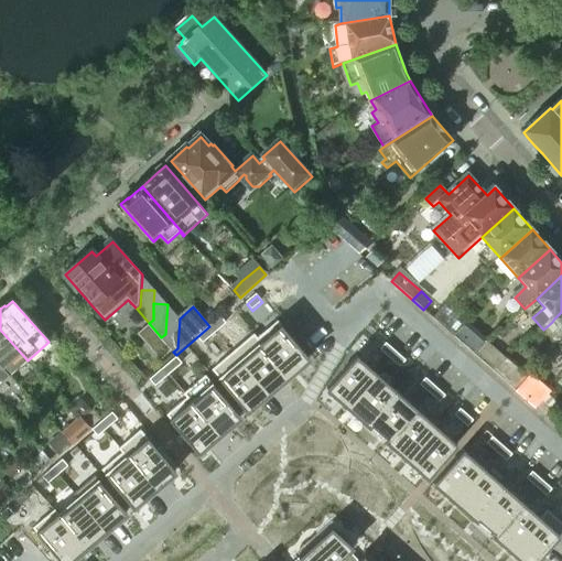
[(561,312),(554,319),(552,322),(560,330),(555,334),(561,341),(561,312)]
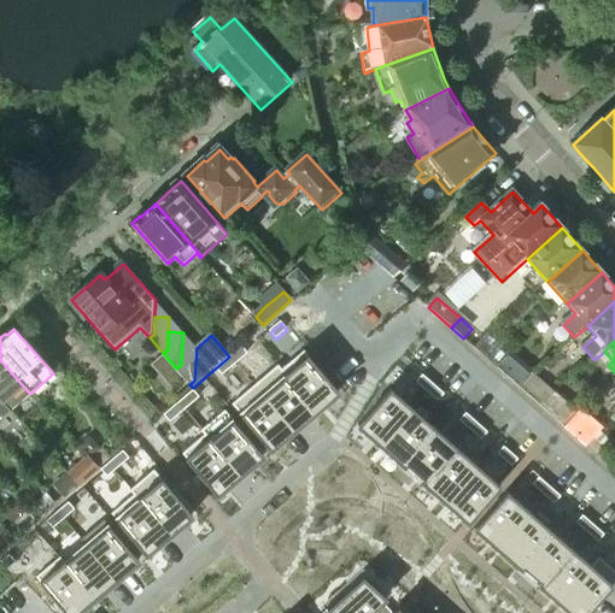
[(176,369),(189,384),(194,381),(197,348),(182,347),(181,365),(176,369)]
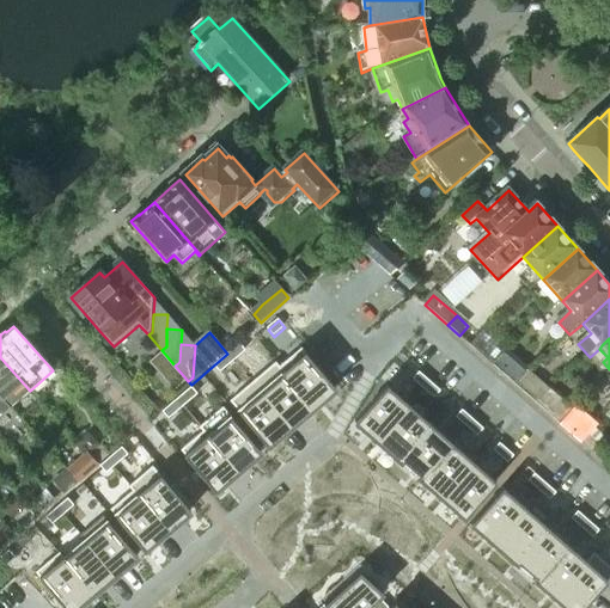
[(241,345),(227,356),(235,363),(246,352),(241,345)]
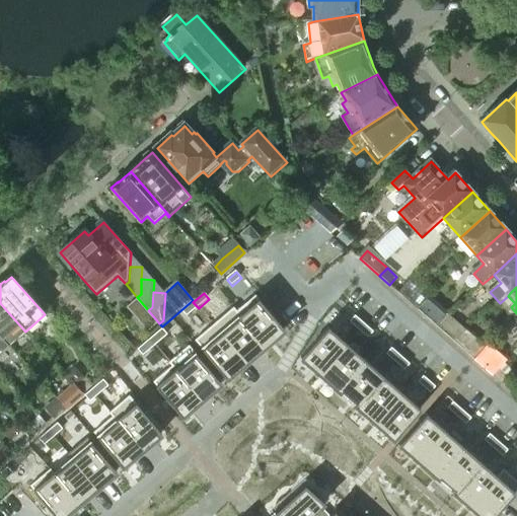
[(238,312),(237,313),(267,348),(269,346),(286,332),(256,297),(238,312)]
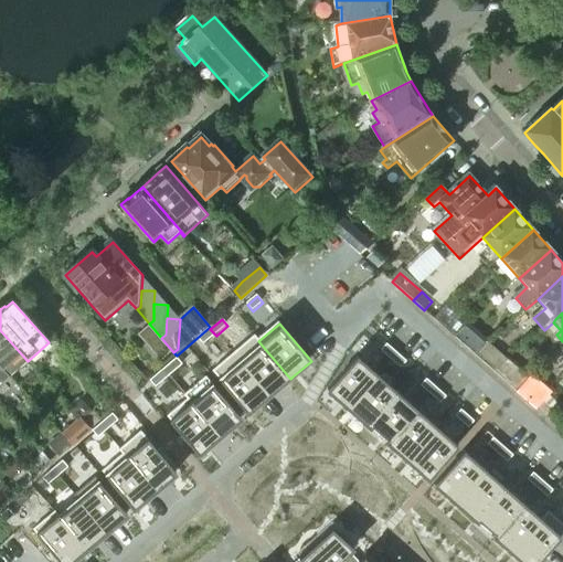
[(210,329),(199,339),(204,346),(216,336),(210,329)]
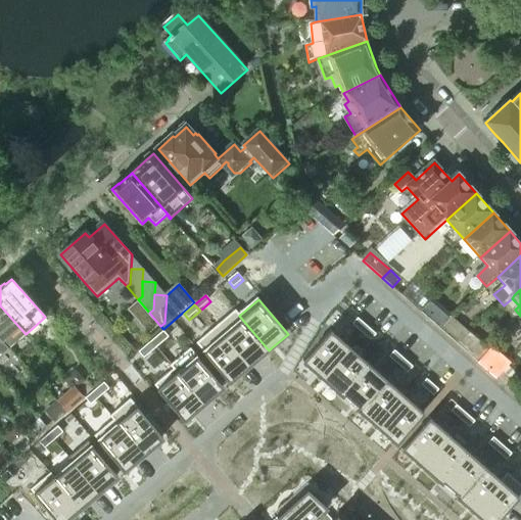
[(0,340),(7,348),(25,333),(0,305),(0,340)]
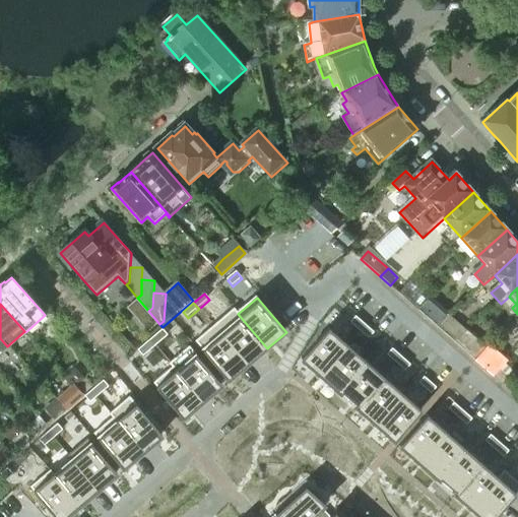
[(236,310),(216,326),(249,365),(251,363),(251,362),(264,350),(264,351),(267,348),(238,314),(239,313),(236,310)]
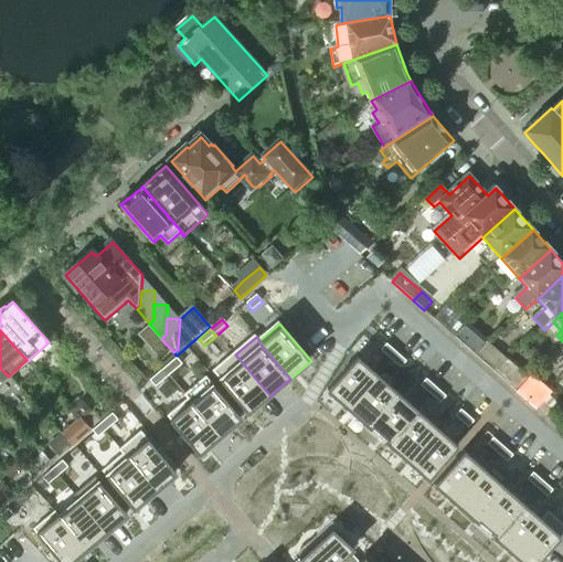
[(388,345),(382,351),(392,360),(397,353),(388,345)]
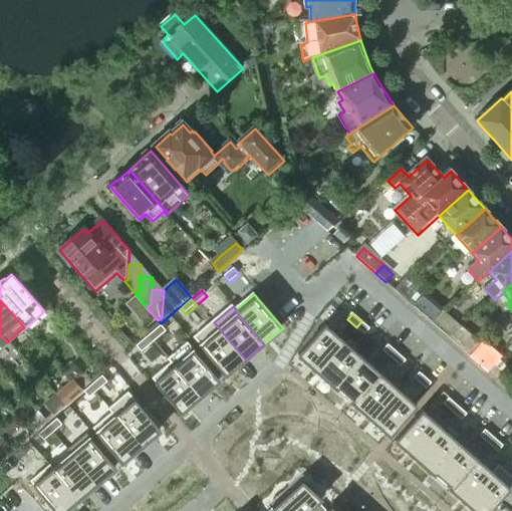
[(361,321),(356,327),(365,335),(370,329),(361,321)]
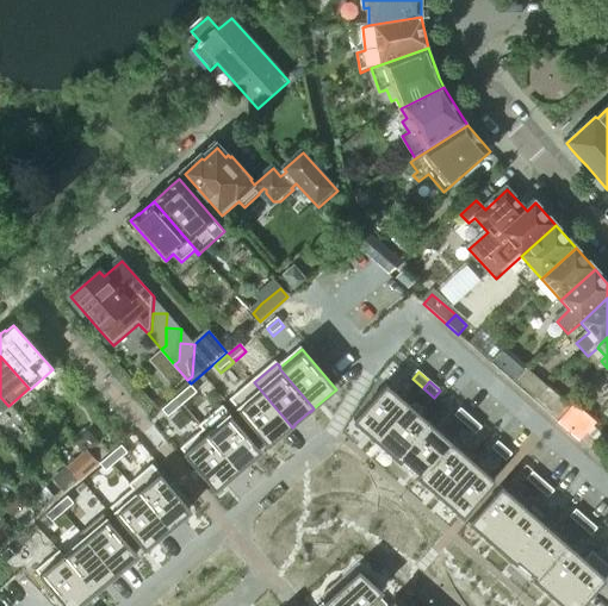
[(254,382),(230,401),(268,447),(289,429),(289,430),(292,428),(254,382)]
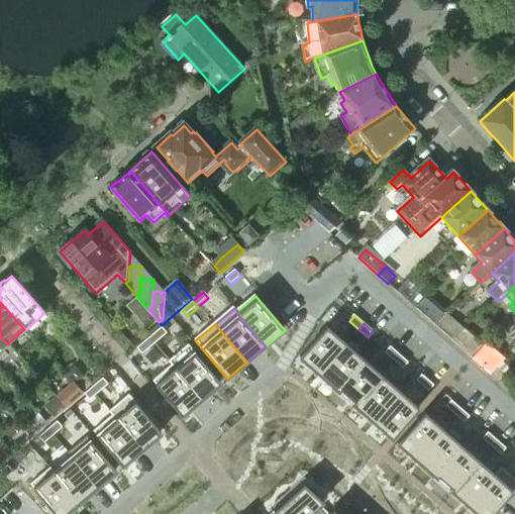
[(303,352),(298,357),(318,376),(346,343),(326,326),(303,353),(303,352)]
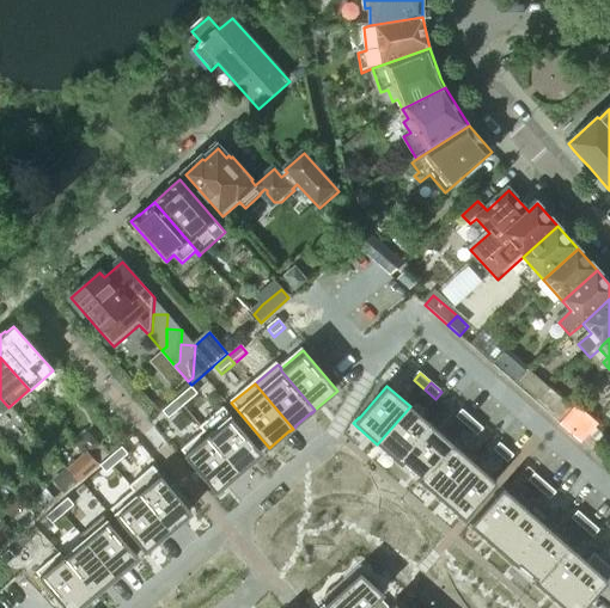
[(193,388),(178,400),(184,407),(199,395),(193,388)]
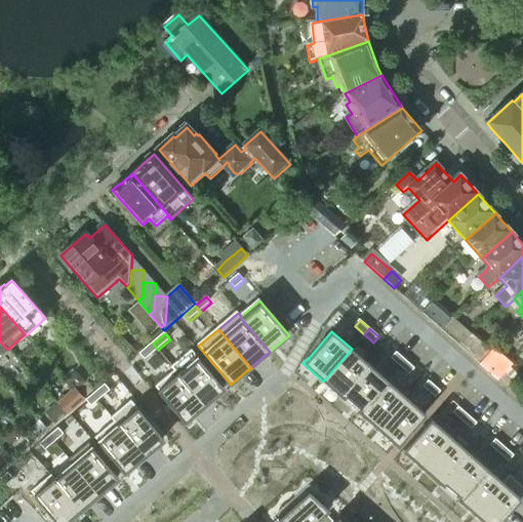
[(153,344),(141,355),(146,361),(158,350),(153,344)]
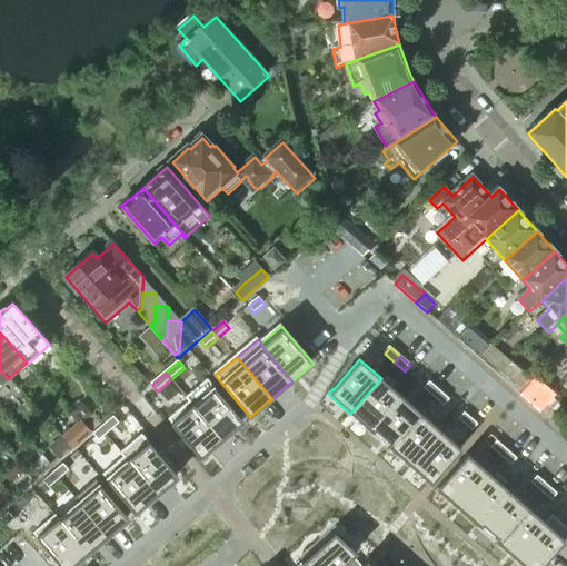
[(381,378),(350,414),(370,432),(401,396),(381,378)]
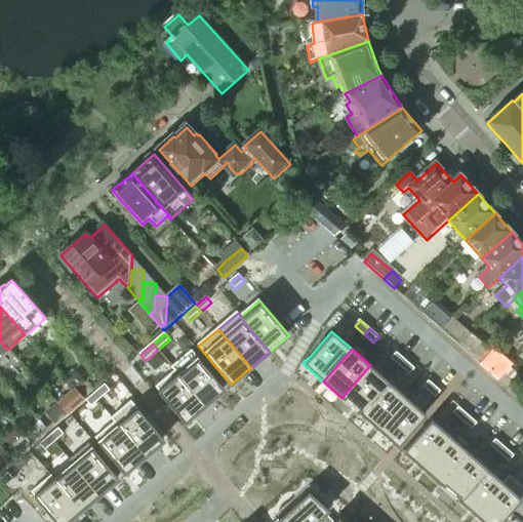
[(192,351),(172,368),(175,371),(206,406),(208,404),(225,390),(192,351)]
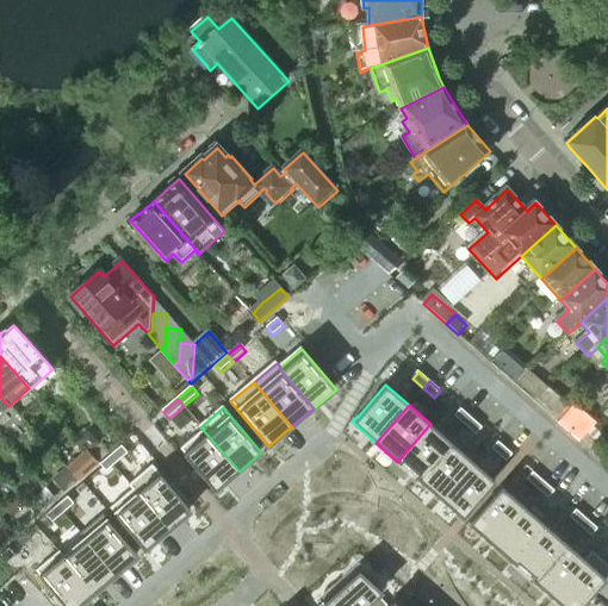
[(572,408),(559,424),(581,443),(594,429),(572,408)]
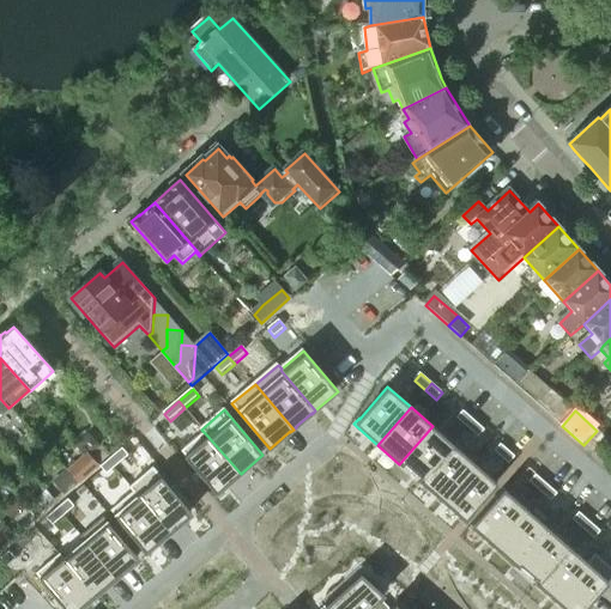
[(464,412),(458,419),(469,428),(475,421),(464,412)]
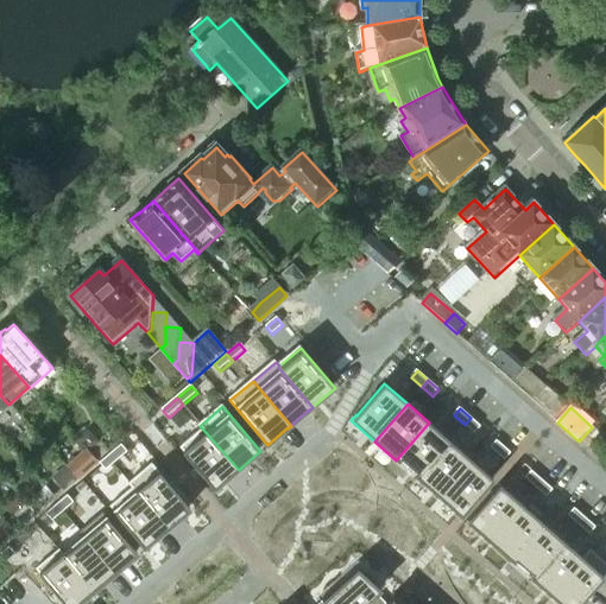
[(471,418),(465,425),(475,434),(481,427),(471,418)]
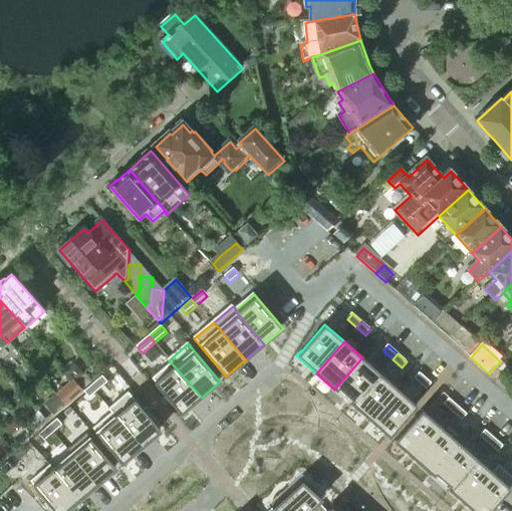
[(362,357),(334,390),(336,392),(338,389),(351,401),(349,403),(352,405),(380,373),(362,357)]
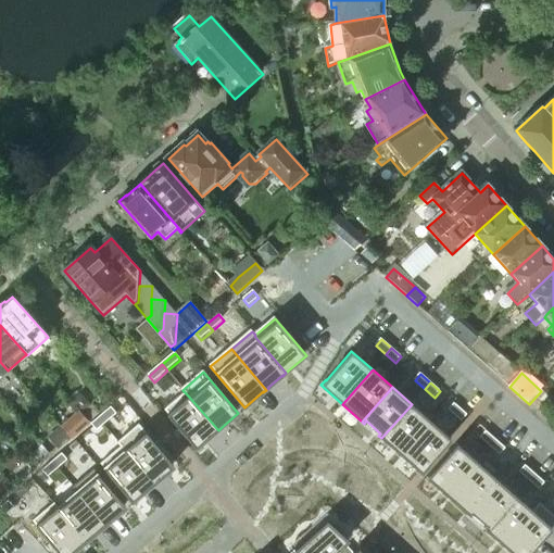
[(186,393),(165,411),(197,448),(215,432),(218,430),(186,393)]
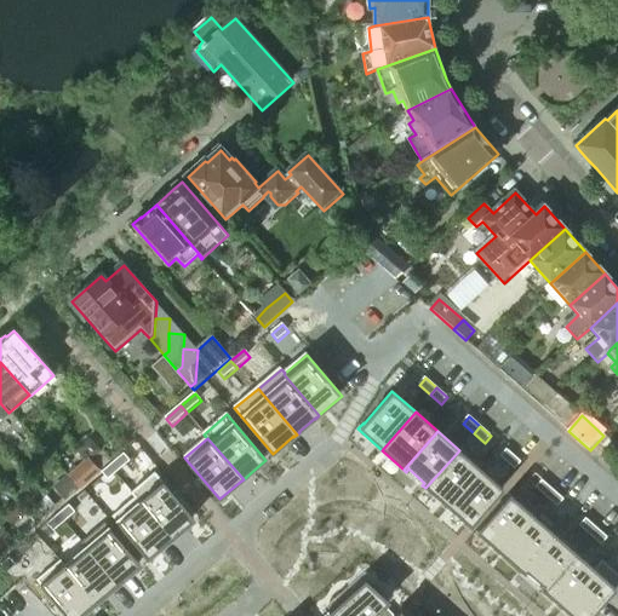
[(126,450),(115,460),(121,467),(132,458),(126,450)]
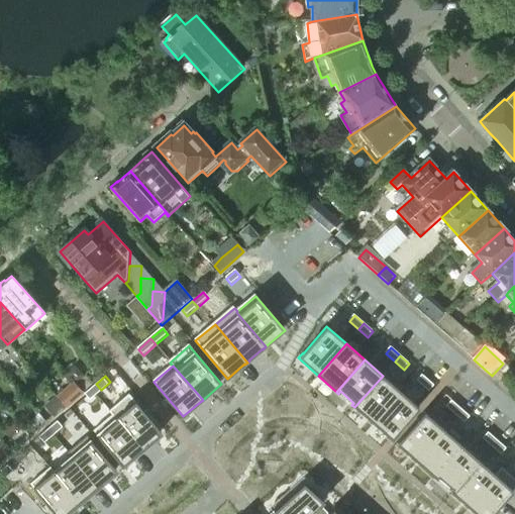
[(383,376),(354,407),(373,423),(401,392),(383,376)]
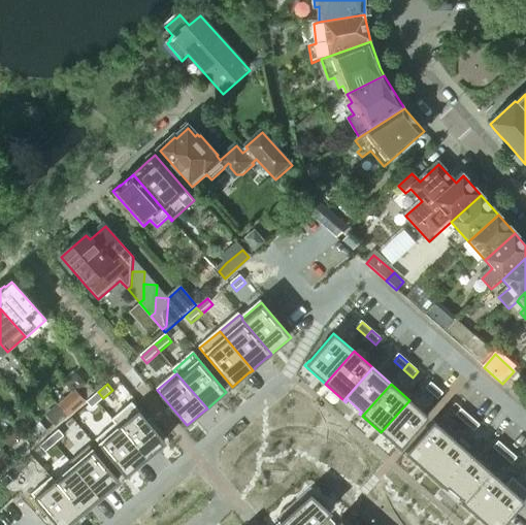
[(435,387),(429,393),(438,401),(445,395),(435,387)]
